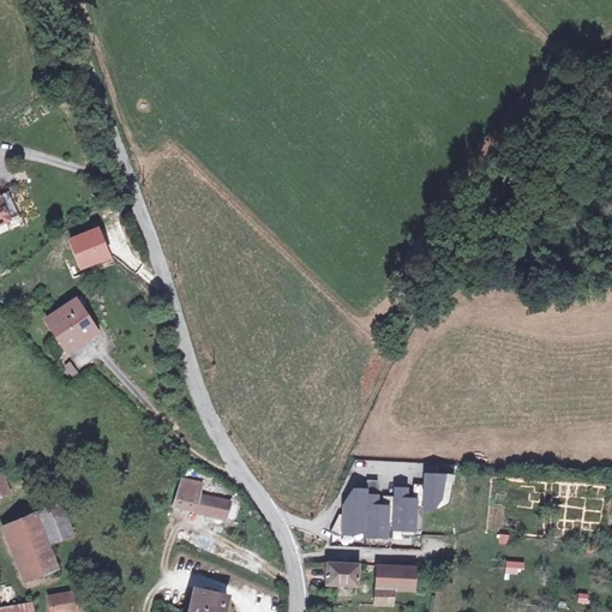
[(0,186),(0,222),(13,217),(0,186)]
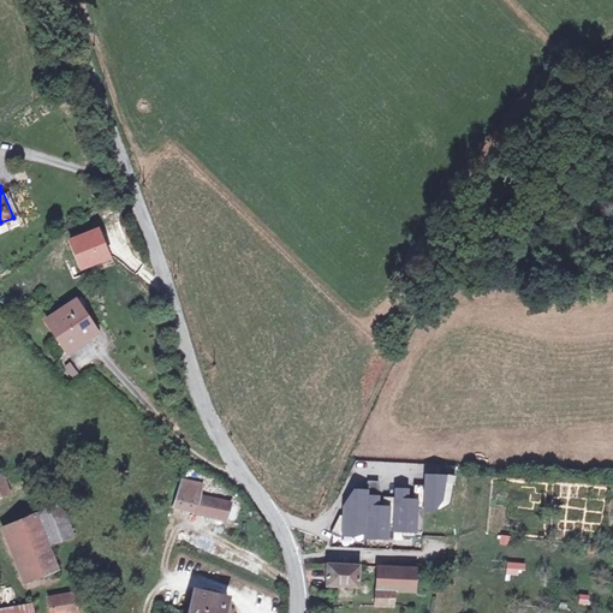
[(82,265),(108,254),(97,227),(71,238),(82,265)]
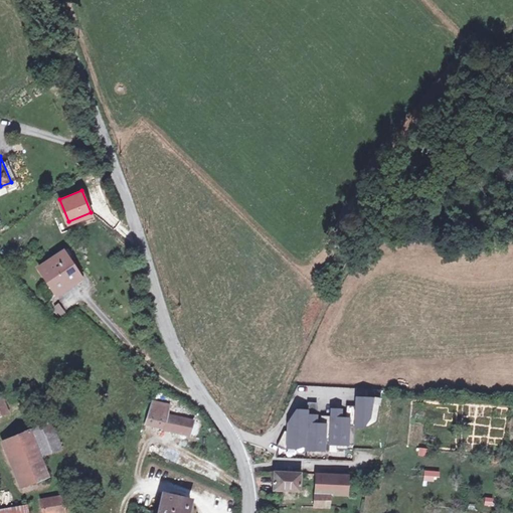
[(58,291),(76,279),(65,262),(69,260),(62,249),(38,265),(58,291)]
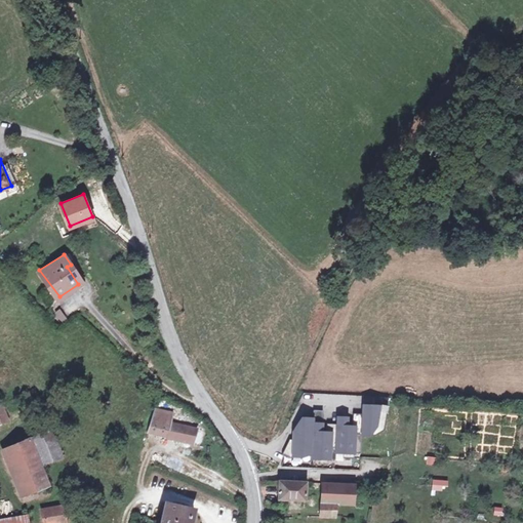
[(82,281),(71,265),(67,267),(78,284),(82,281)]
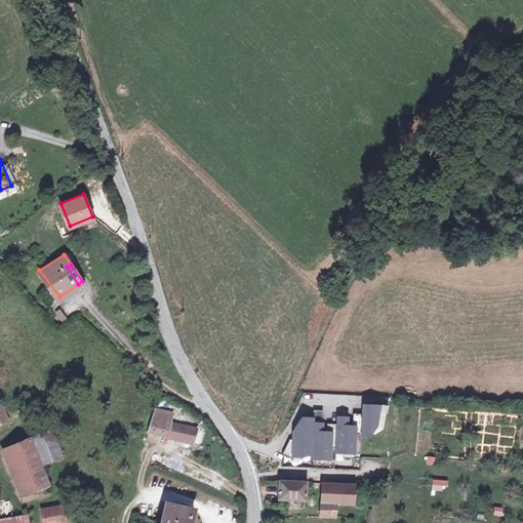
[(63,307),(56,311),(63,321),(69,317),(63,307)]
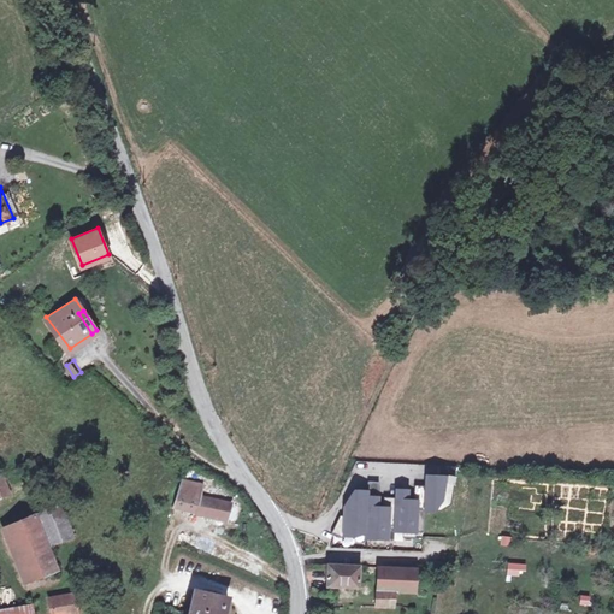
[(424,486),(423,509),(438,509),(449,503),(454,466),(435,466),(435,476),(424,476),(424,485),(424,486)]
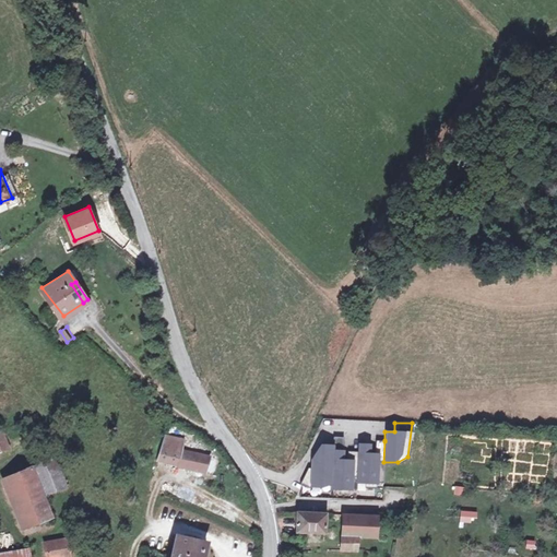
[(0,448),(10,445),(2,428),(0,428),(0,448)]
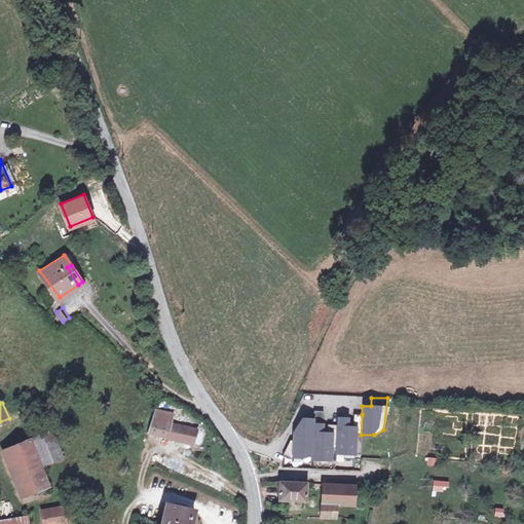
[(323,412),(313,411),(313,420),(312,454),(312,459),(336,459),(336,452),(337,424),(327,424),(327,434),(322,433),(323,412)]
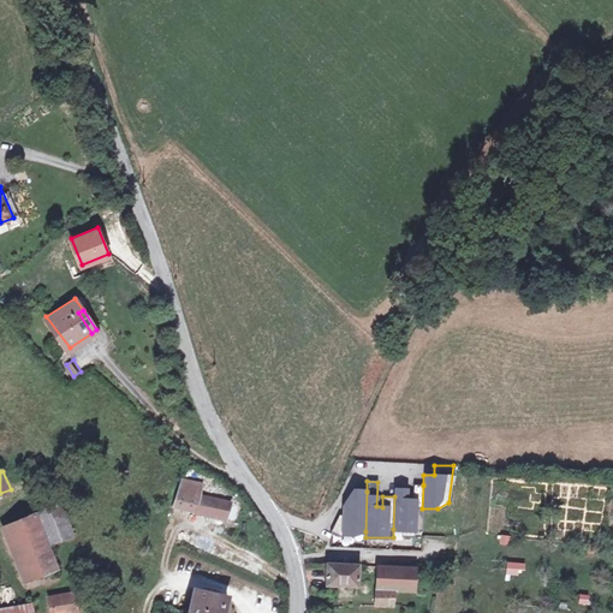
[(423,484),(412,484),(412,500),(405,499),(405,489),(394,489),(394,497),(393,529),(422,530),(422,509),(423,486),(423,484)]
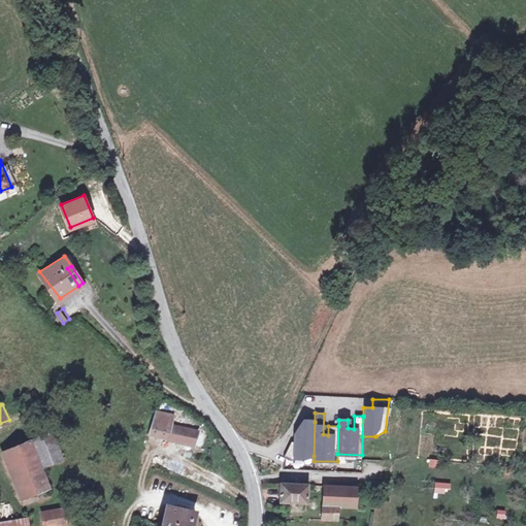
[(199,430),(162,421),(159,433),(168,435),(167,437),(196,445),(199,430)]
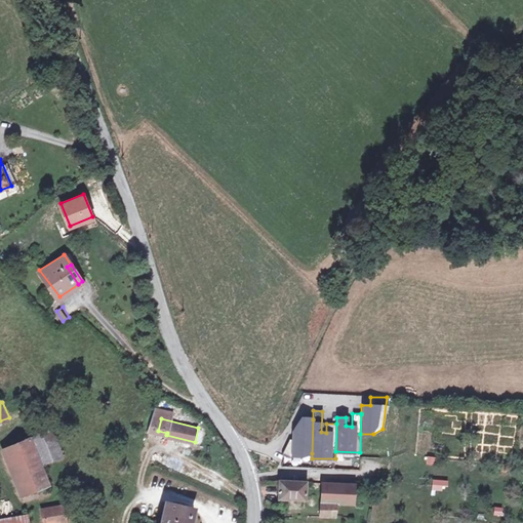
[(291,440),(283,454),(292,458),(293,456),(303,456),(303,453),(312,453),(313,419),(303,419),(295,432),(295,440),(291,440)]
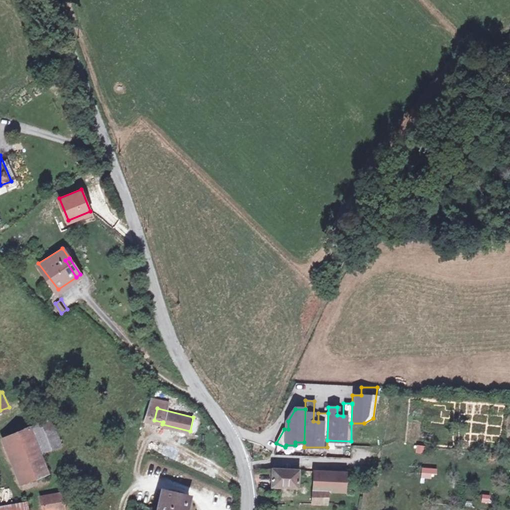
[(30,426),(40,451),(60,442),(50,418),(30,426)]
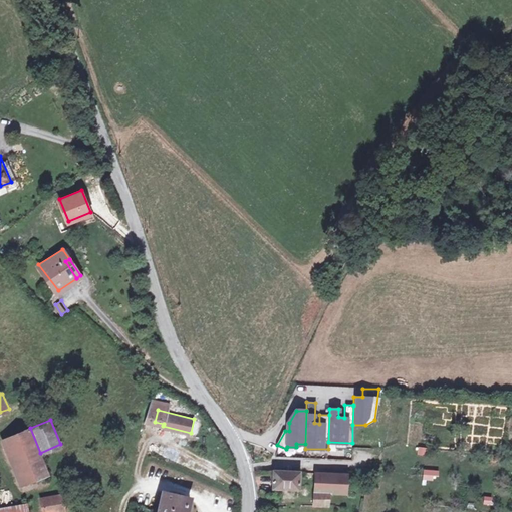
[(421,444),(423,424),(413,423),(410,443),(421,444)]
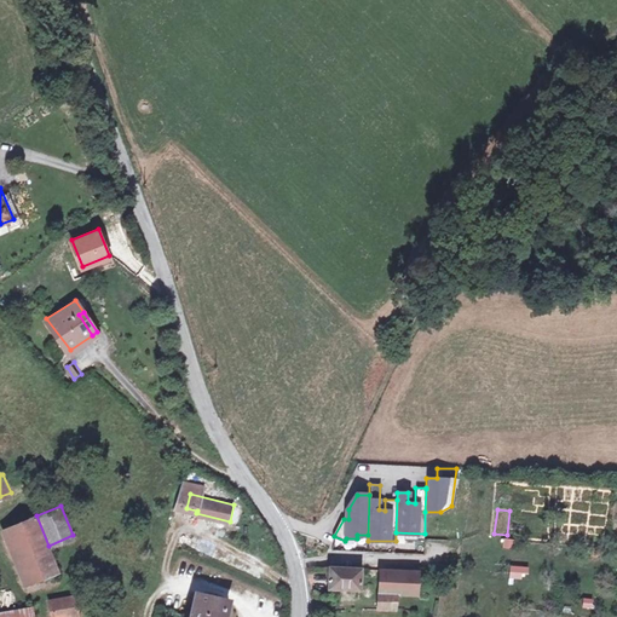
[(24,572),(53,560),(48,546),(36,515),(5,528),(24,572)]
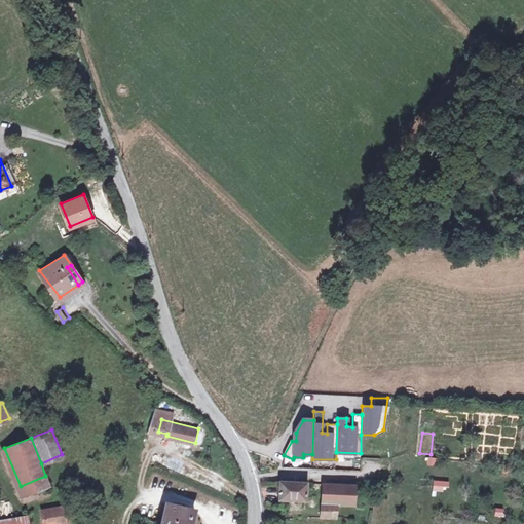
[(429,455),(428,463),(437,464),(438,456),(429,455)]
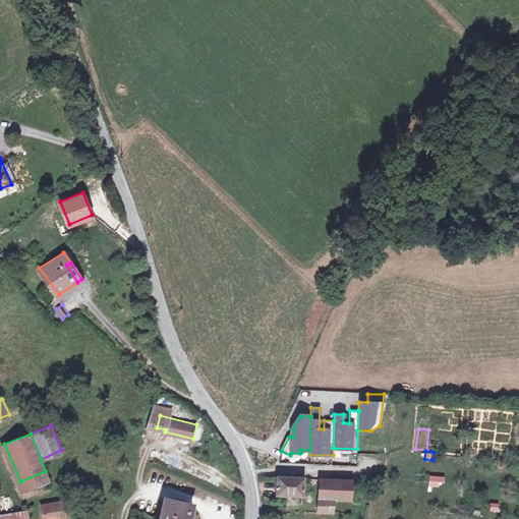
[(49,481),(45,471),(20,481),(24,493),(49,481)]
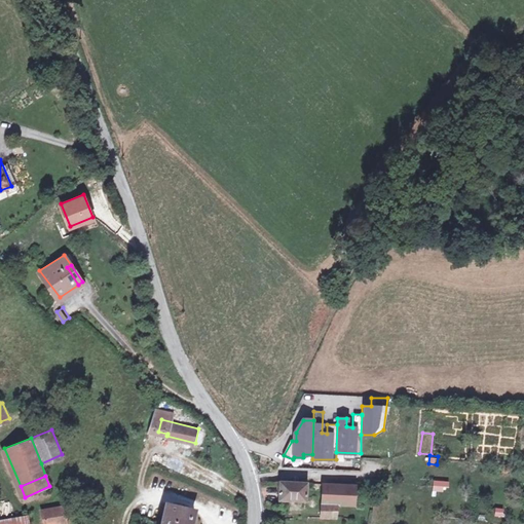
[(450,491),(451,480),(435,479),(434,489),(450,491)]
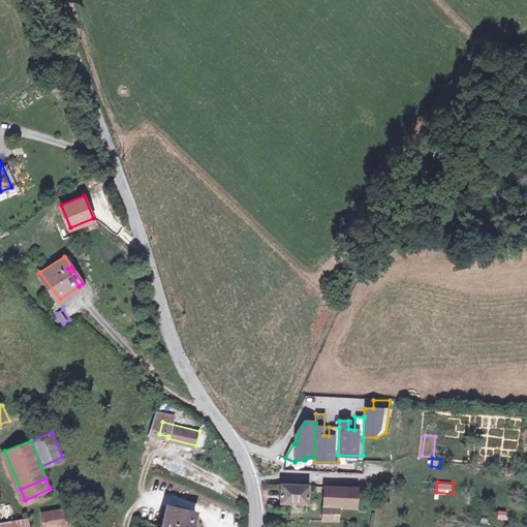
[(309,486),(283,485),(283,504),(309,505),(309,486)]
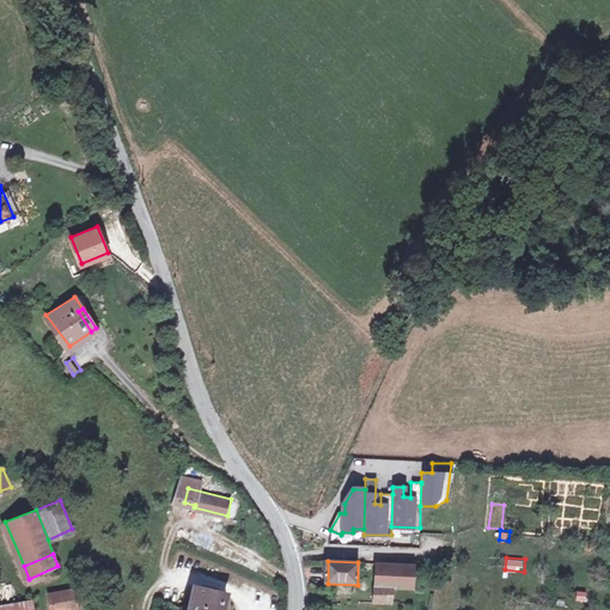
[(391,584),(404,584),(406,563),(376,562),(376,584),(391,584)]
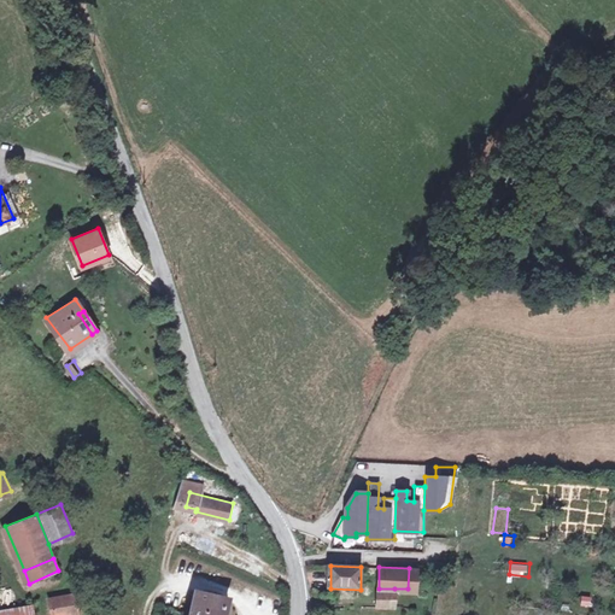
[(409,568),(408,589),(408,591),(419,591),(419,568),(409,568)]
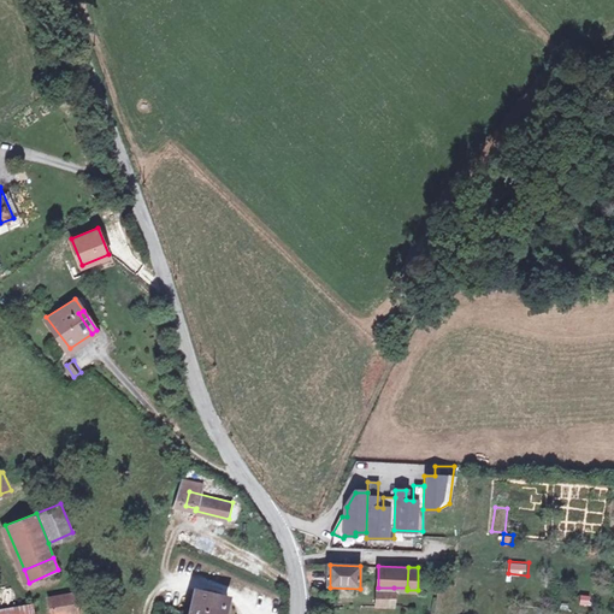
[(394,588),(378,588),(378,607),(394,607),(394,588)]
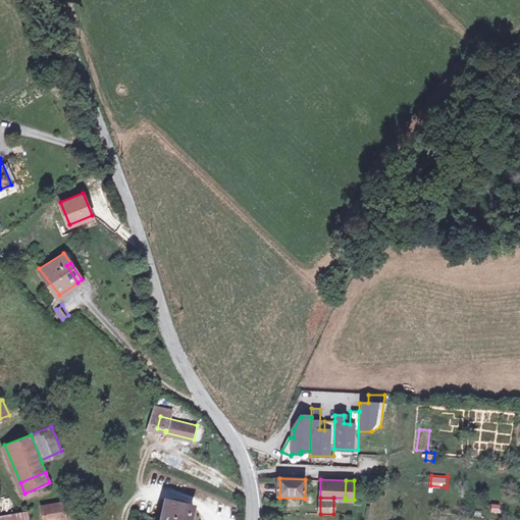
[(191,519),(195,507),(171,500),(166,519),(162,517),(161,519),(191,519)]
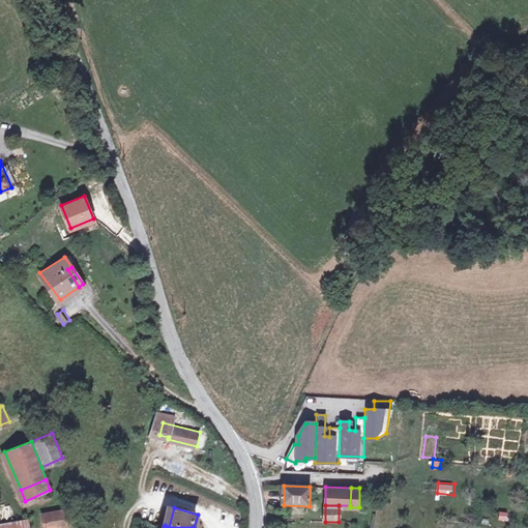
[(49,527),(51,527),(68,525),(65,508),(46,512),(49,527)]
